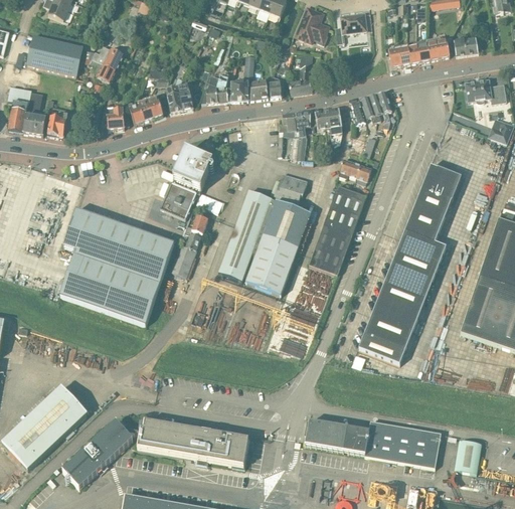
[(64,17),(68,9),(47,0),(45,0),(43,4),(50,7),(48,13),(67,21),(68,19),(64,17)]
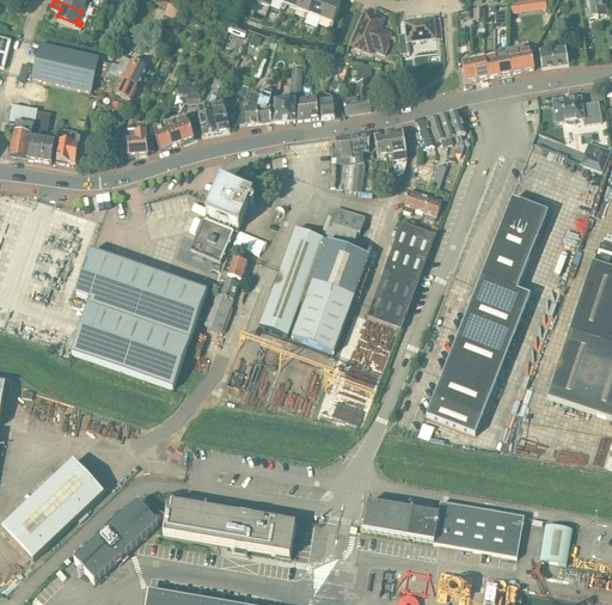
[(87,2),(89,0),(85,0),(56,0),(81,11),(85,1),(87,2)]
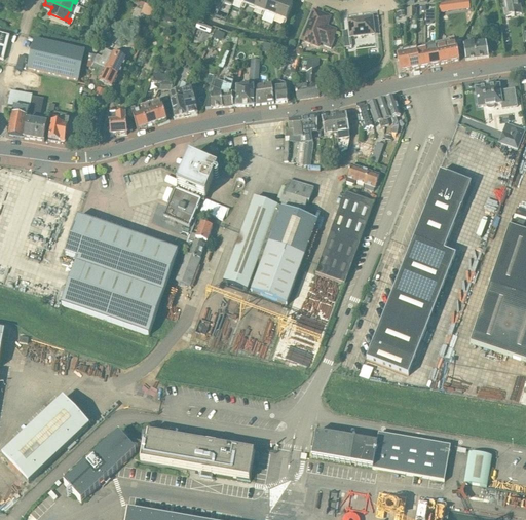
[(263,8),(266,9),(266,7),(265,7),(268,0),(256,0),(255,3),(264,6),(263,8)]
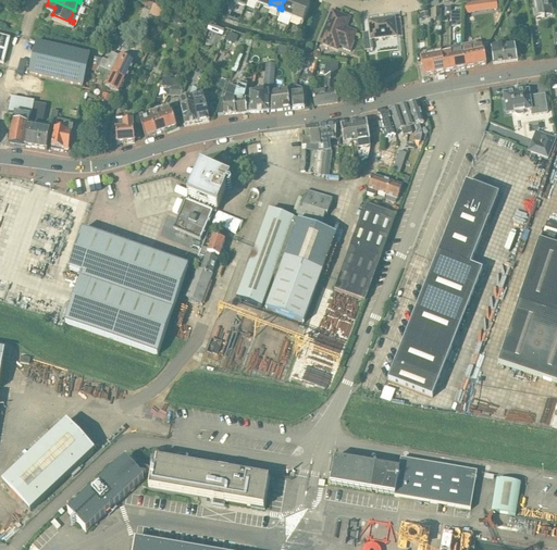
[(284,0),(281,8),(282,8),(292,12),(297,0),(284,0)]
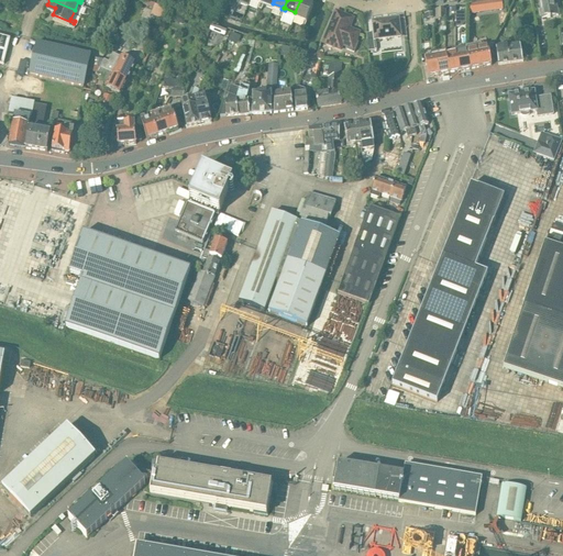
[(300,0),(295,12),(305,15),(302,21),(305,21),(313,0),(300,0)]
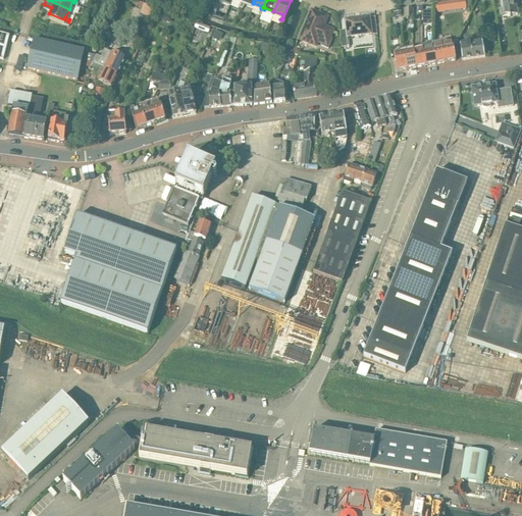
[(435,0),(436,8),(447,6),(446,4),(455,3),(455,0),(435,0)]
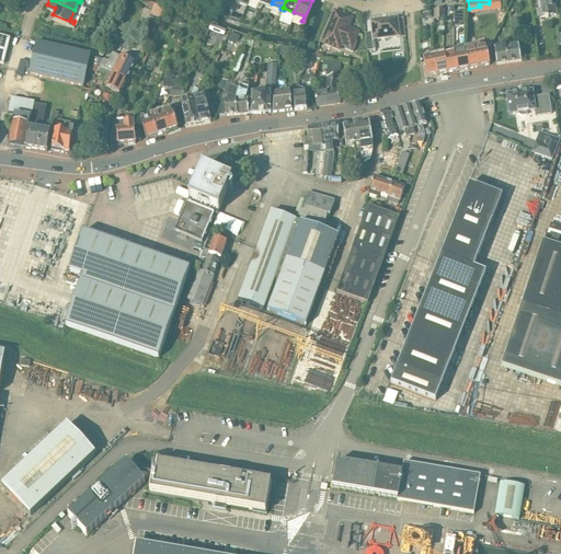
[(537,0),(539,13),(557,10),(554,0),(537,0)]
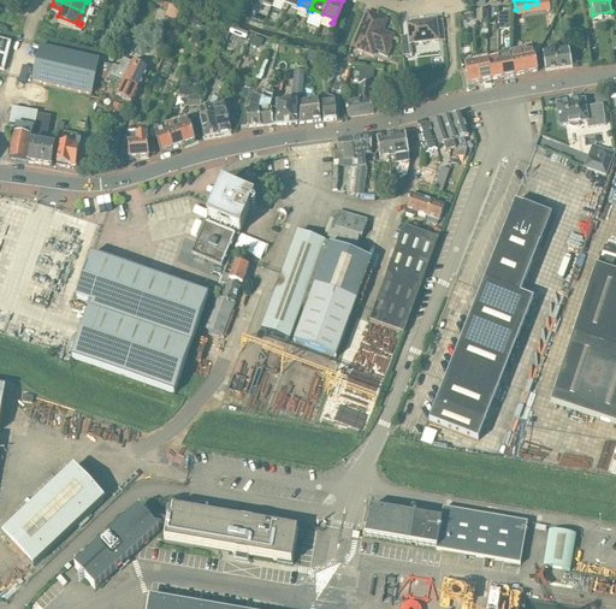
[(487,5),(477,5),(477,17),(487,17),(487,5)]
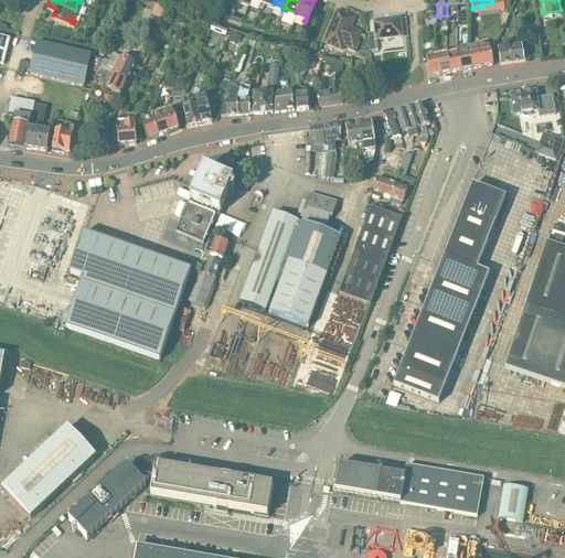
[(354,13),(338,7),(324,38),(342,44),(343,40),(349,41),(348,44),(355,47),(360,38),(356,36),(361,28),(350,23),(354,13)]
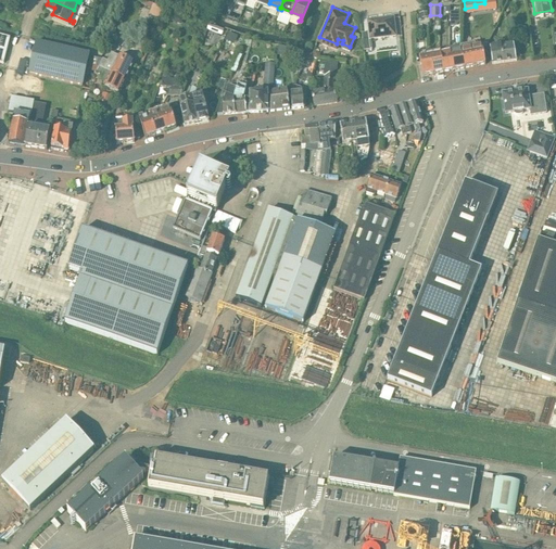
[(395,30),(393,12),(368,15),(369,27),(362,27),(364,45),(371,43),(370,34),(395,30)]
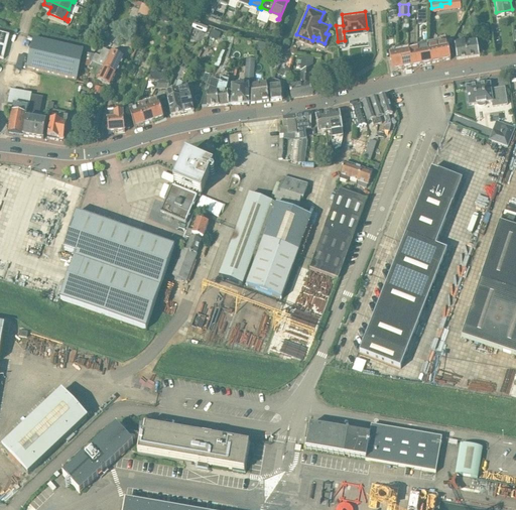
[(0,27),(0,52),(3,53),(9,30),(0,27)]
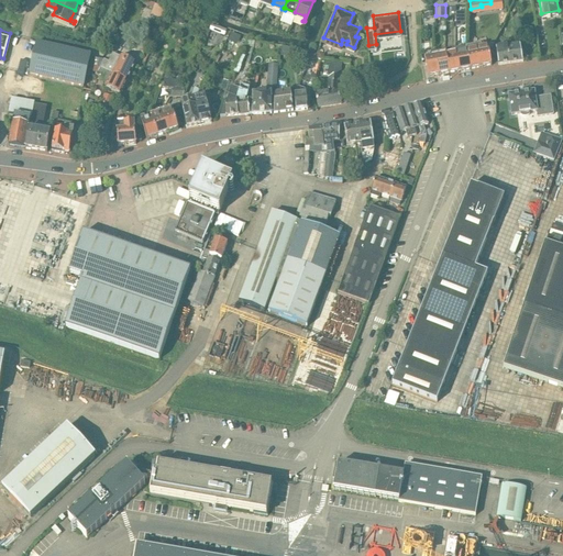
[(91,48),(36,36),(29,69),(84,82),(91,48)]
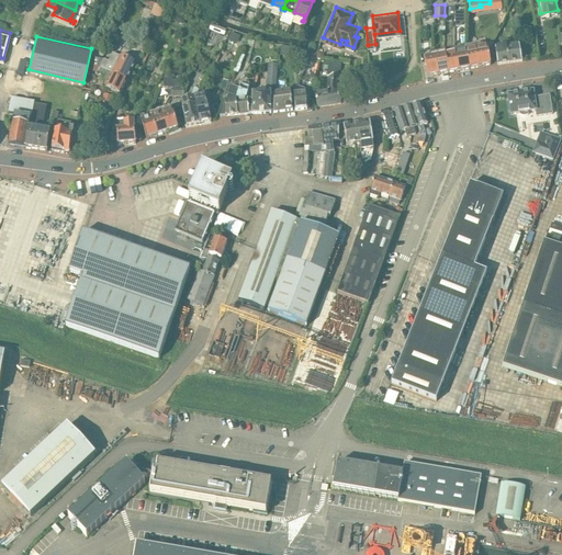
[(519,40),(507,42),(509,57),(523,56),(519,40)]
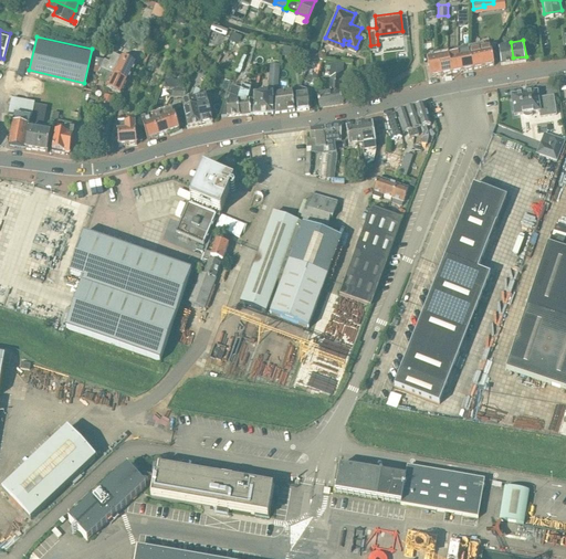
[(473,64),(483,63),(480,41),(469,43),(469,44),(473,64)]
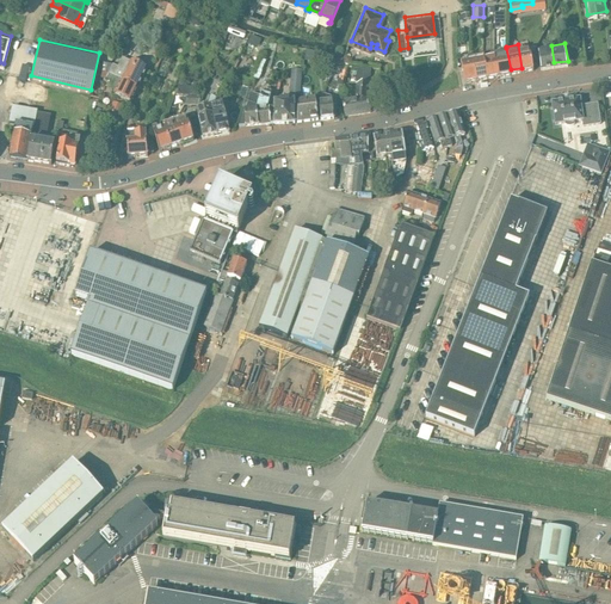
[(522,44),(518,44),(522,68),(534,66),(530,47),(523,48),(522,44)]
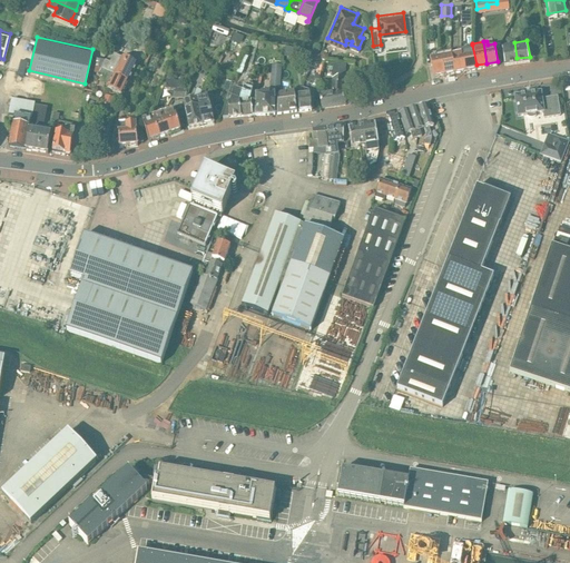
[(517,58),(514,42),(502,43),(504,60),(517,58)]
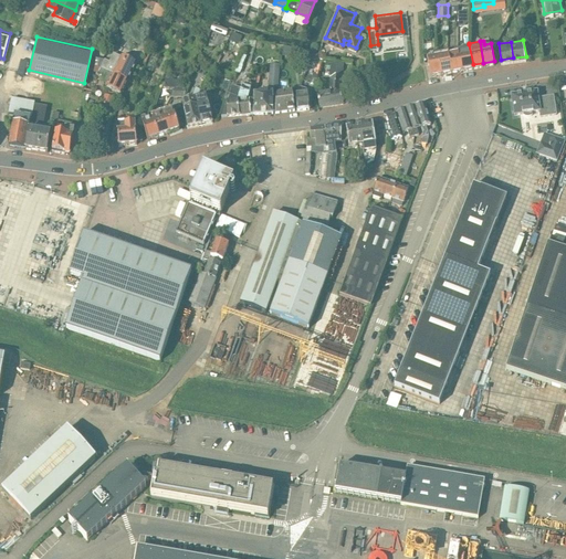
[(469,43),(459,45),(462,66),(473,64),(469,44),(469,43)]
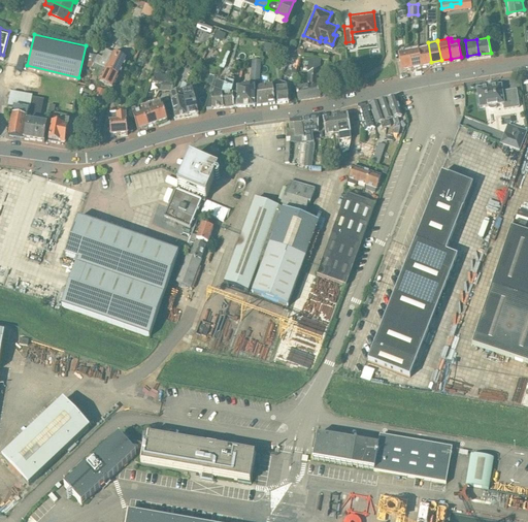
[(425,46),(419,47),(422,64),(431,62),(428,42),(424,43),(425,46)]
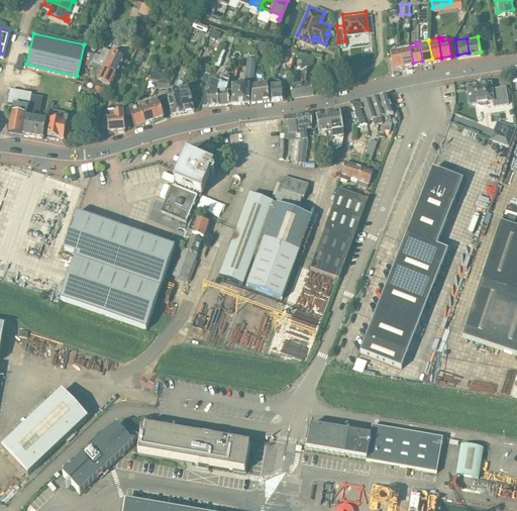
[(409,43),(400,45),(400,48),(403,65),(413,63),(410,46),(409,43)]
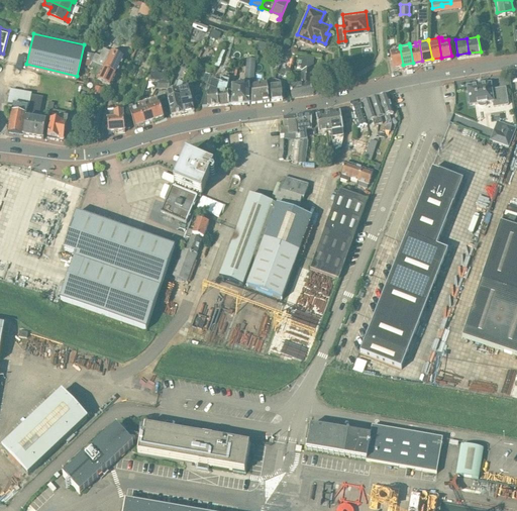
[(96,50),(93,58),(104,63),(104,64),(117,70),(123,59),(122,59),(124,54),(110,47),(110,48),(103,44),(100,53),(96,50)]
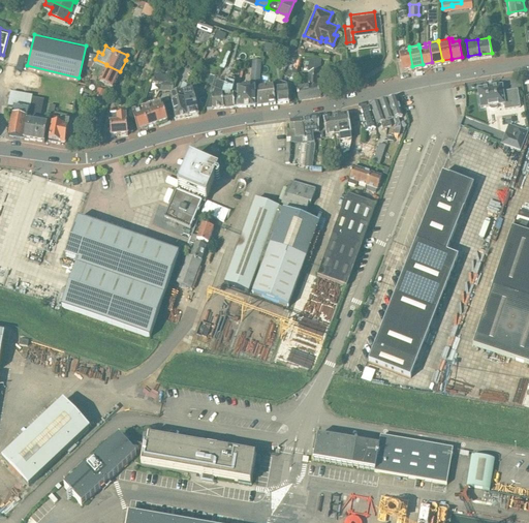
[(405,51),(399,52),(402,68),(412,66),(409,50),(409,47),(405,48),(405,51)]
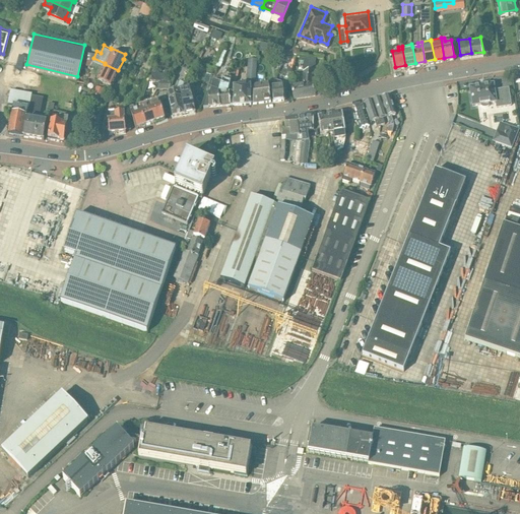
[(304,54),(303,67),(315,66),(315,65),(316,53),(310,53),(310,54),(304,54)]
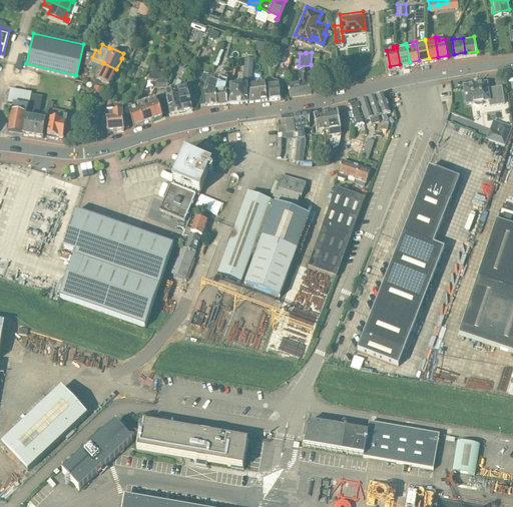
[(245,53),(243,74),(252,75),(254,53),(245,53)]
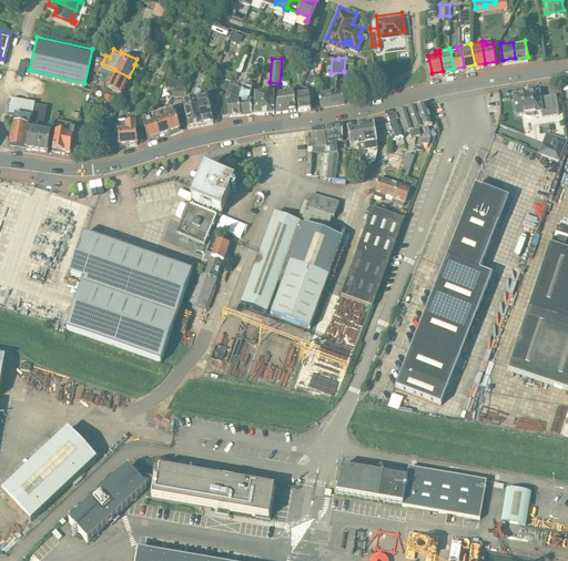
[(102,63),(99,69),(107,72),(105,77),(109,78),(107,82),(123,90),(124,87),(129,77),(114,70),(114,69),(102,63)]
